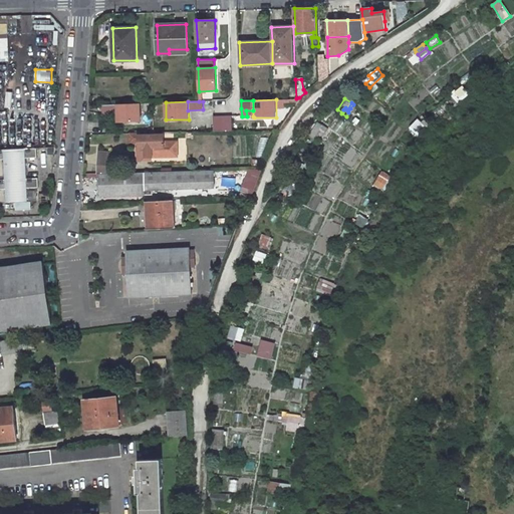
[(142,120),(141,103),(117,104),(117,112),(118,121),(142,120)]
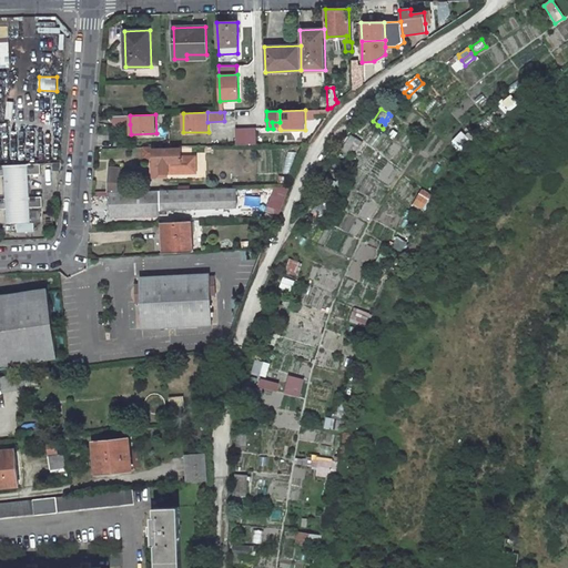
[(130,124),(130,115),(113,115),(113,125),(130,124)]
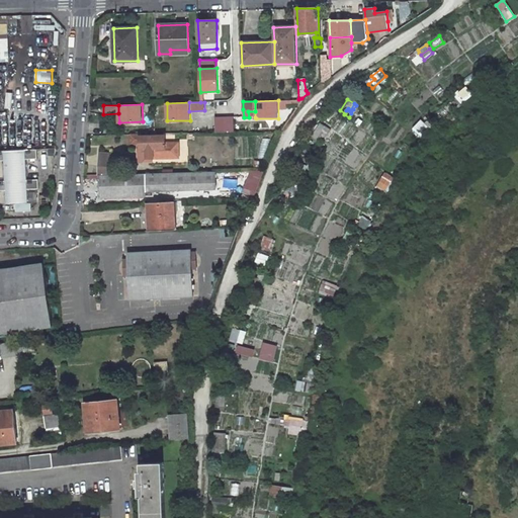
[(225,116),(216,117),(217,133),(226,133),(225,116)]
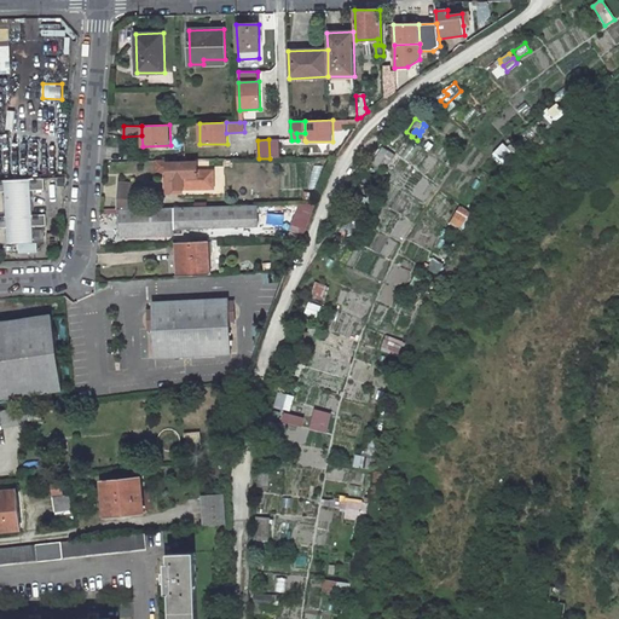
[(279,139),(268,139),(270,158),(279,157),(279,139)]
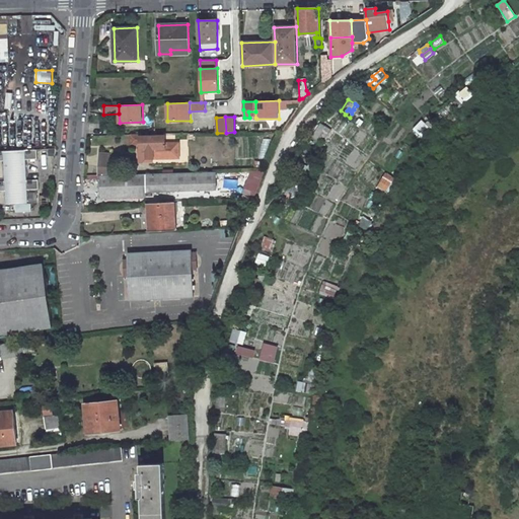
[(424,119),(414,126),(420,134),(430,128),(424,119)]
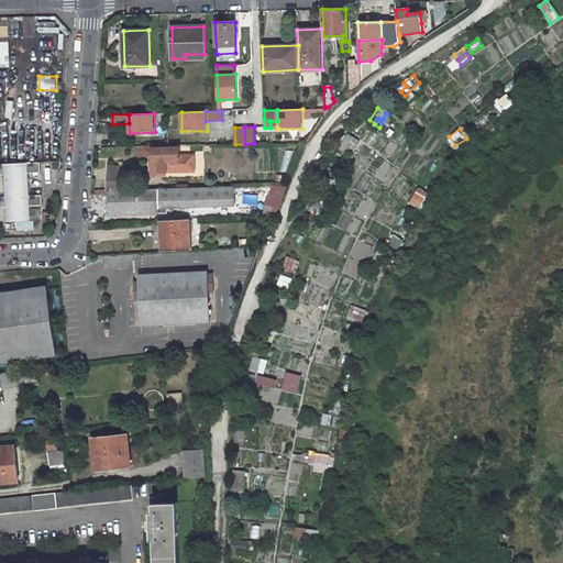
[(345,138),(343,135),(337,145),(344,151),(350,143),(354,145),(357,140),(349,133),(345,138)]
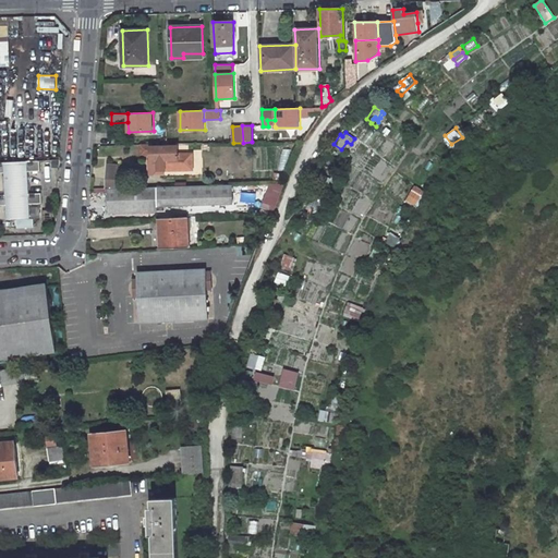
[(413,136),(407,133),(401,142),(408,145),(413,136)]
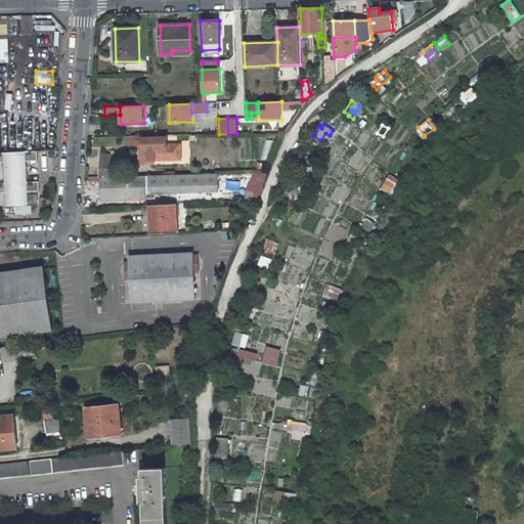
[(142,137),(142,135),(132,136),(133,145),(142,145),(142,150),(148,150),(148,160),(181,159),(180,144),(167,145),(167,137),(142,137)]
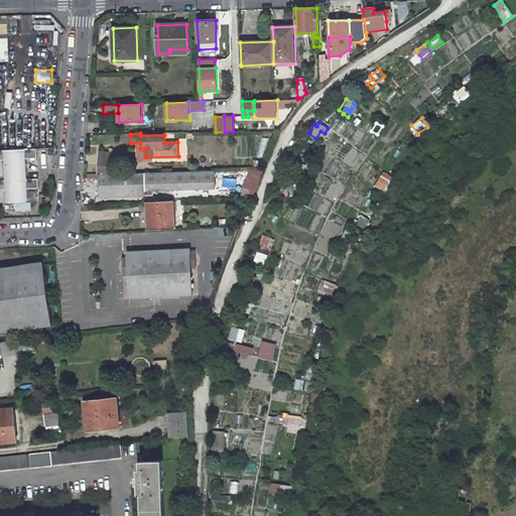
[(299,156),(305,161),(312,150),(308,148),(310,146),(306,144),(299,156)]
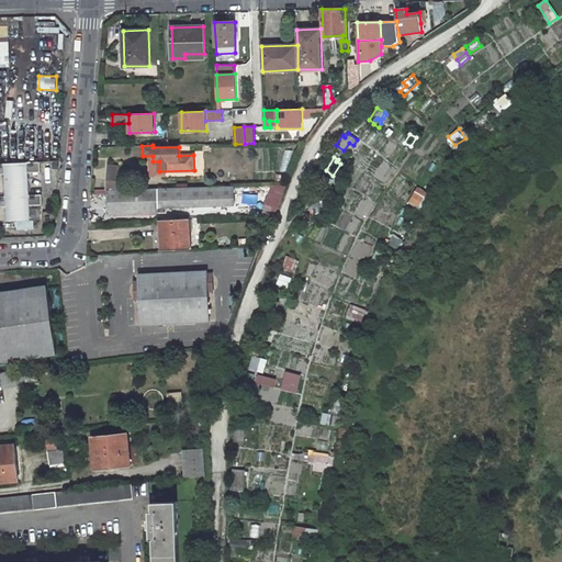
[(20,163),(0,164),(0,173),(4,175),(6,197),(0,197),(0,206),(7,206),(7,221),(30,220),(30,205),(43,205),(42,194),(29,195),(27,172),(41,172),(41,161),(20,163)]
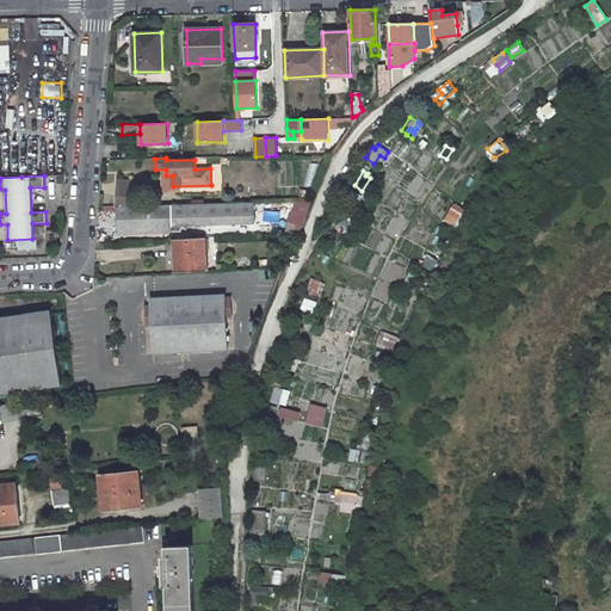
[(137,207),(139,181),(118,180),(116,207),(117,207),(137,207)]
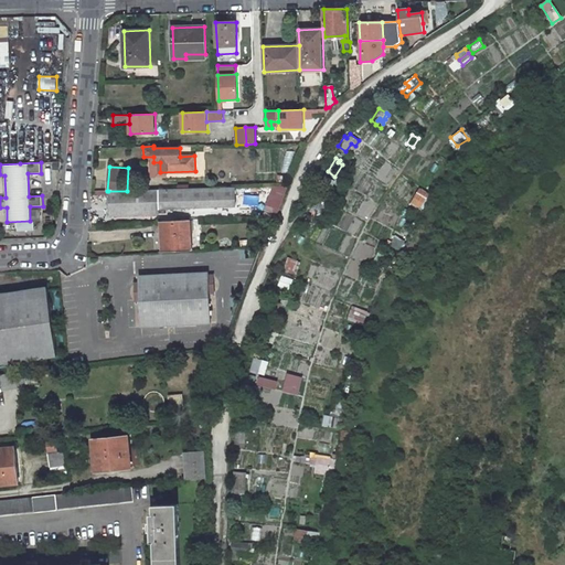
[(332,187),(334,181),(322,174),(319,180),(320,181),(316,191),(324,194),(329,185),(332,187)]
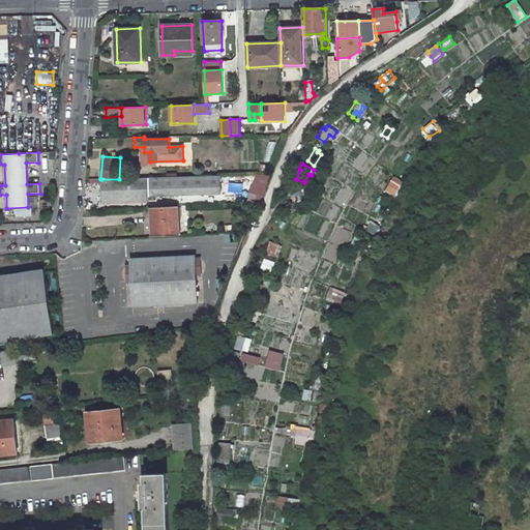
[(222,193),(221,175),(119,179),(101,179),(101,203),(148,201),(148,196),(222,193)]
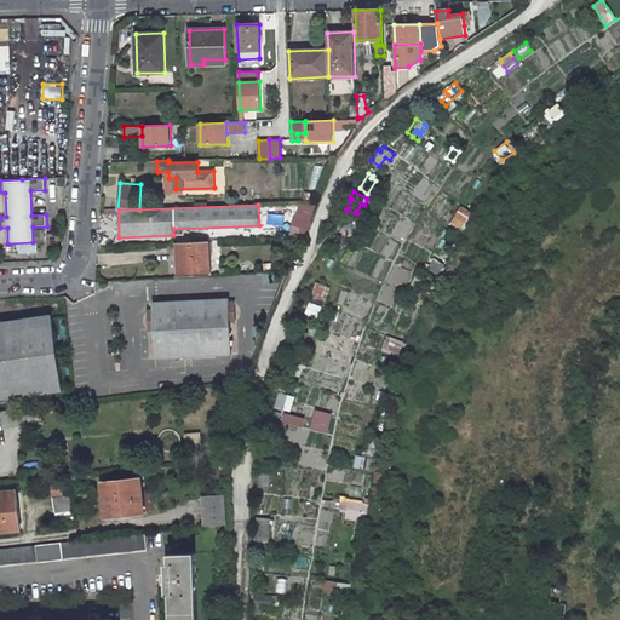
[(461,229),(474,213),(460,205),(449,220),(461,229)]
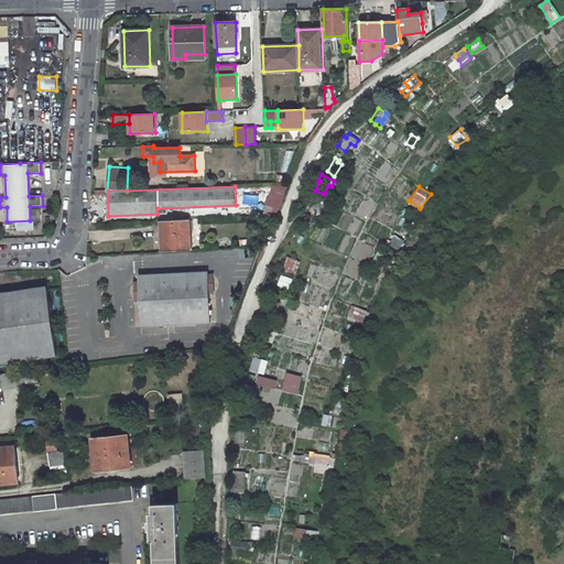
[(345,203),(351,191),(344,187),(338,199),(345,203)]
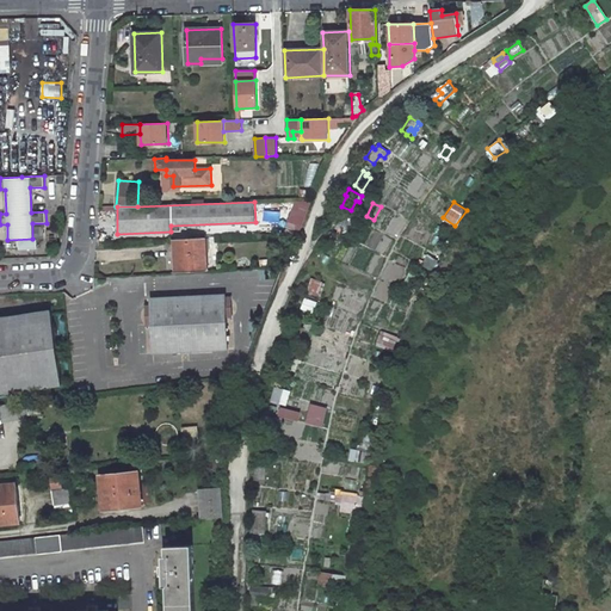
[(356,223),(341,216),(337,228),(349,236),(356,223)]
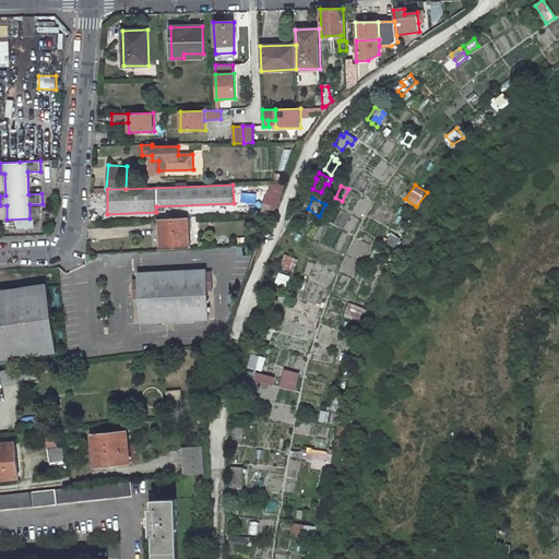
[(330,206),(325,204),(319,216),(308,209),(305,214),(320,223),(330,206)]
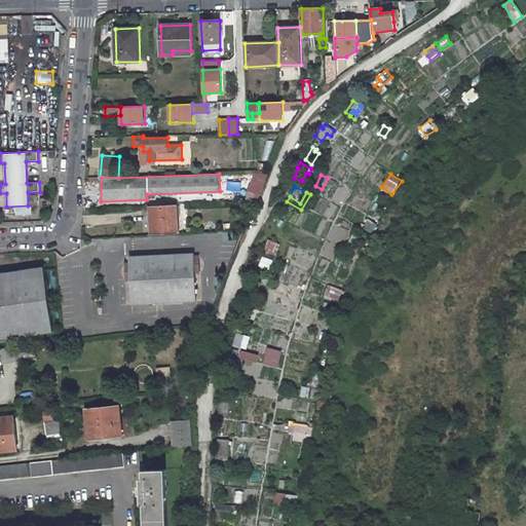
[(178,233),(177,204),(153,205),(154,225),(155,234),(178,233)]
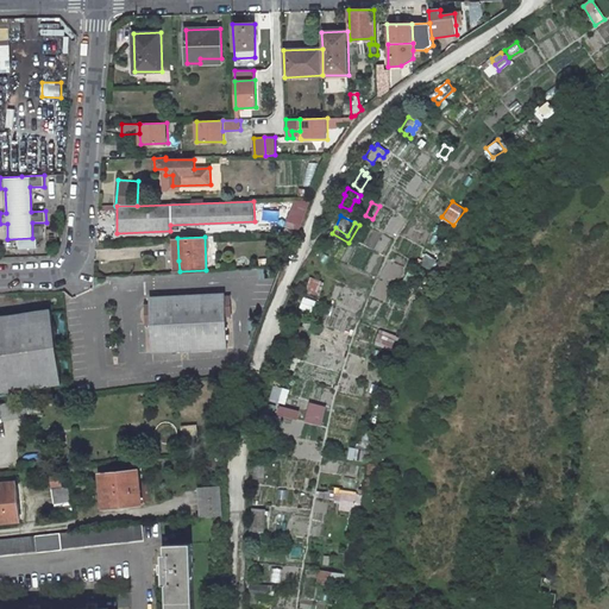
[(333,262),(327,258),(322,270),(328,272),(333,262)]
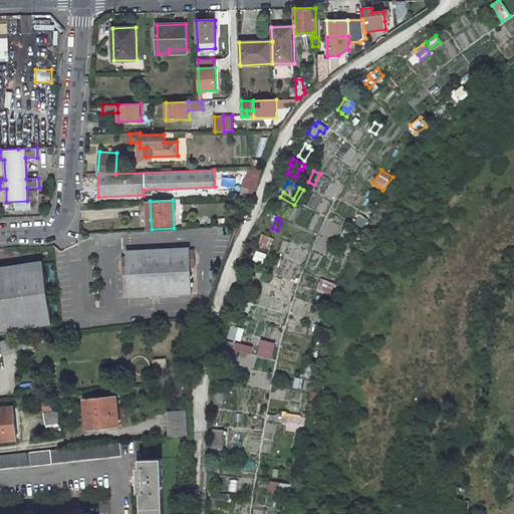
[(270,237),(265,235),(262,243),(260,242),(259,246),(267,248),(270,237)]
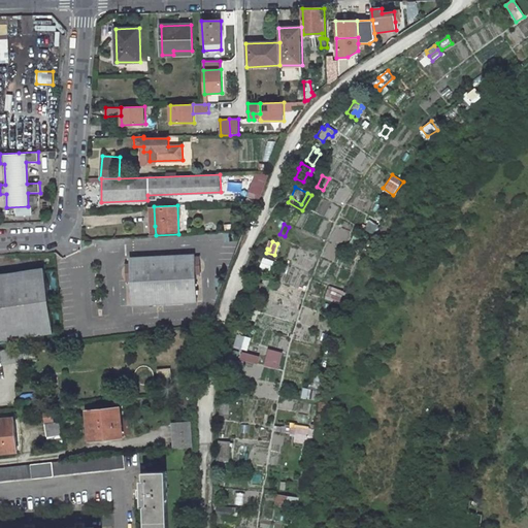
[(195,260),(195,255),(130,258),(130,267),(131,278),(132,305),(197,302),(196,271),(195,260)]
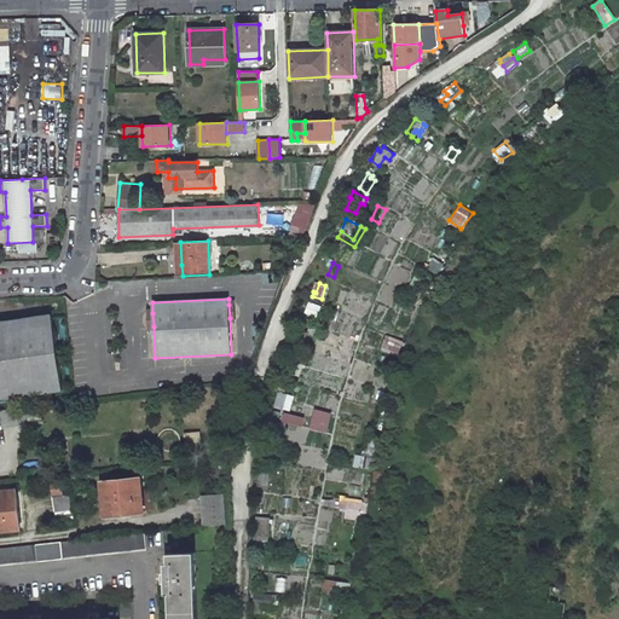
[(318,318),(323,307),(308,301),(304,311),(318,318)]
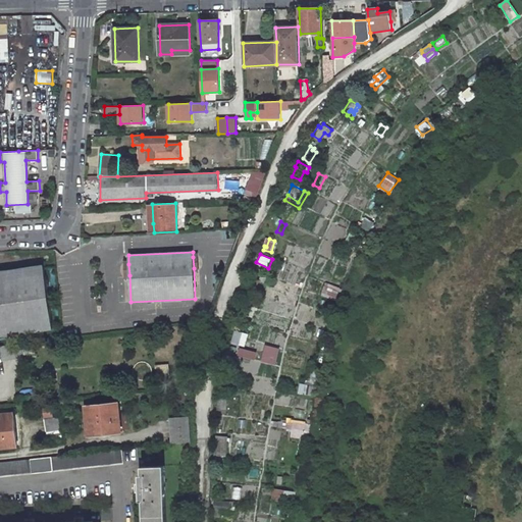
[(44,265),(0,271),(0,335),(53,328),(44,265)]
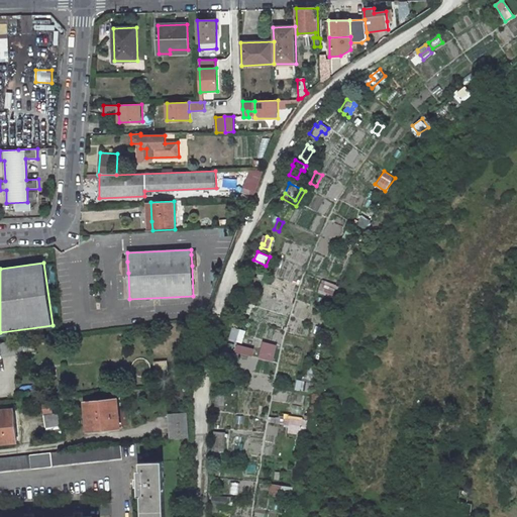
[(260,271),(254,269),(251,276),(249,283),(254,285),(260,271)]
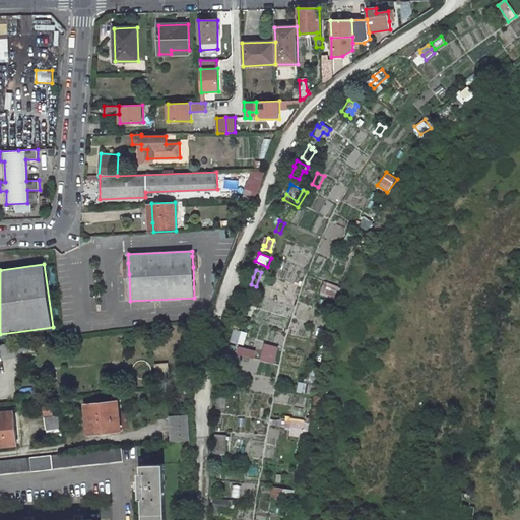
[(329,281),(323,295),(333,299),(339,286),(329,281)]
